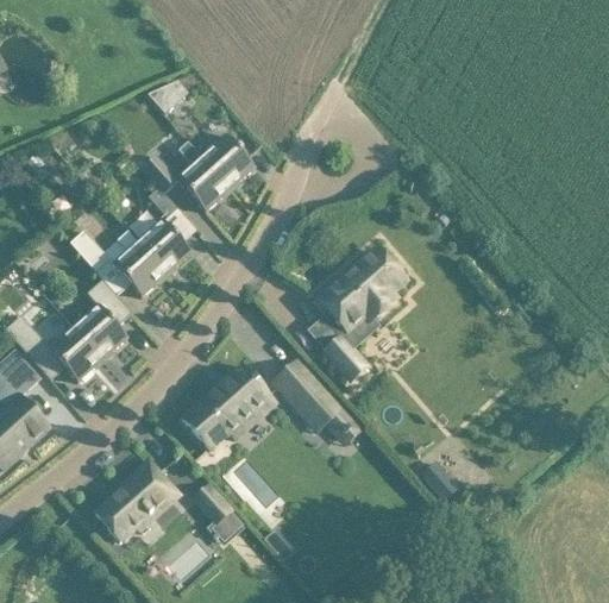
[(159,87),(146,93),(165,113),(175,104),(159,87)]
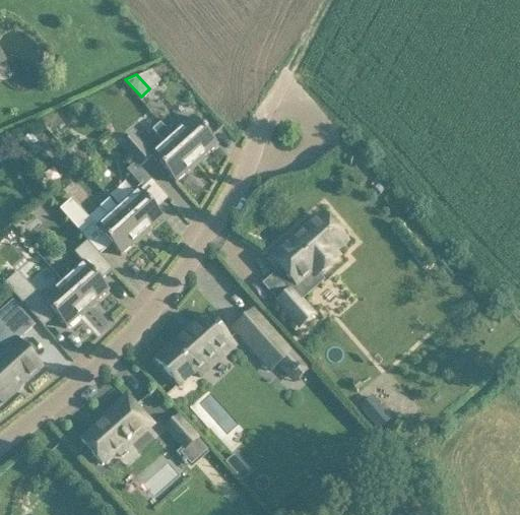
[(192,113),(171,132),(191,153),(196,161),(217,141),(192,113)]
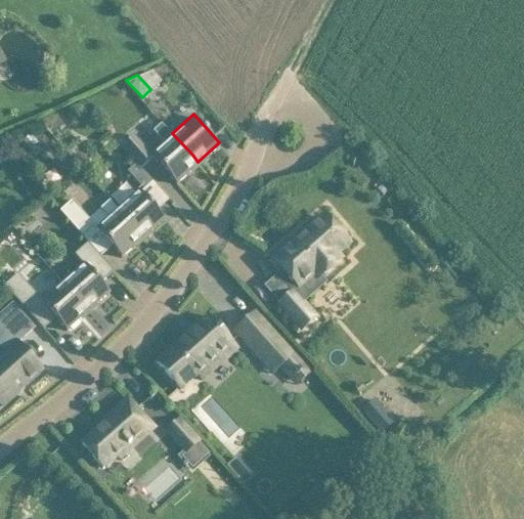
[(164,140),(150,153),(176,181),(198,162),(192,155),(172,133),(161,121),(153,128),(164,140)]
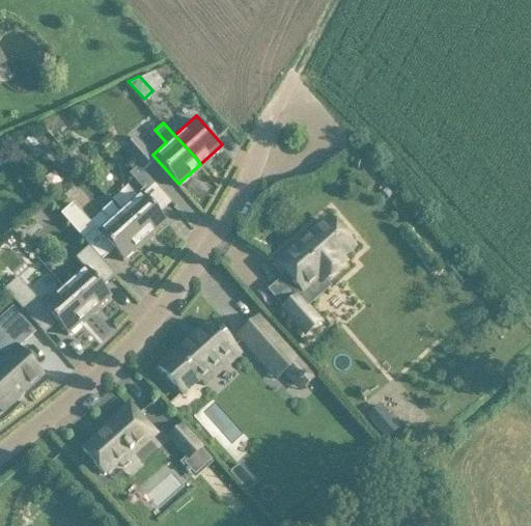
[(31,134),(23,141),(30,149),(38,142),(31,134)]
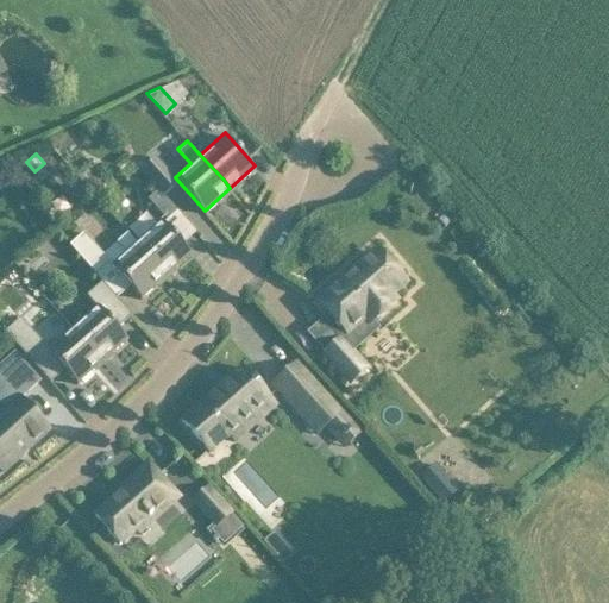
[(158,186),(163,192),(174,182),(168,176),(171,173),(155,155),(142,167),(158,186)]
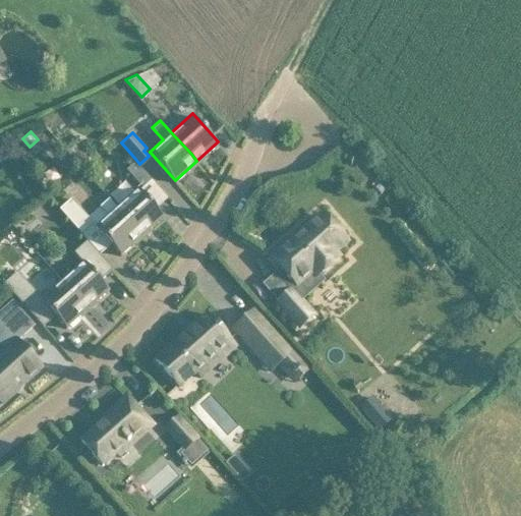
[(135,159),(126,167),(142,185),(152,177),(139,164),(135,159)]
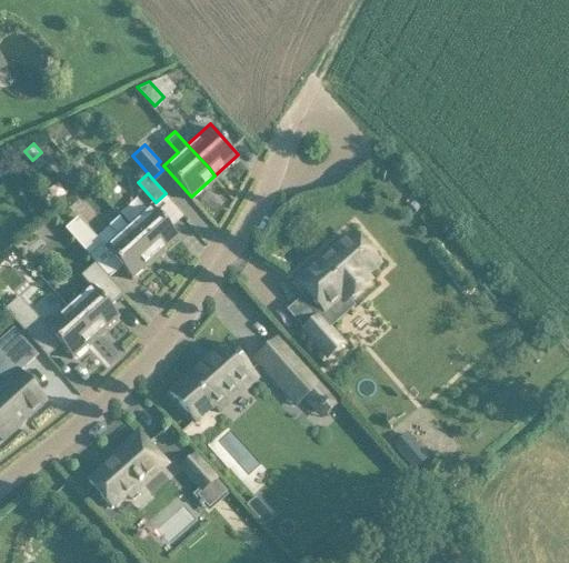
[(151,203),(128,224),(155,254),(178,234),(151,203)]
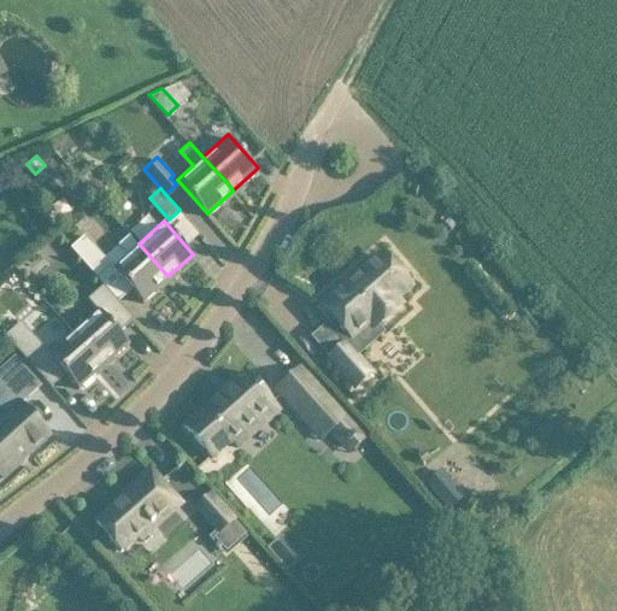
[(84,233),(70,245),(97,274),(110,262),(84,233)]
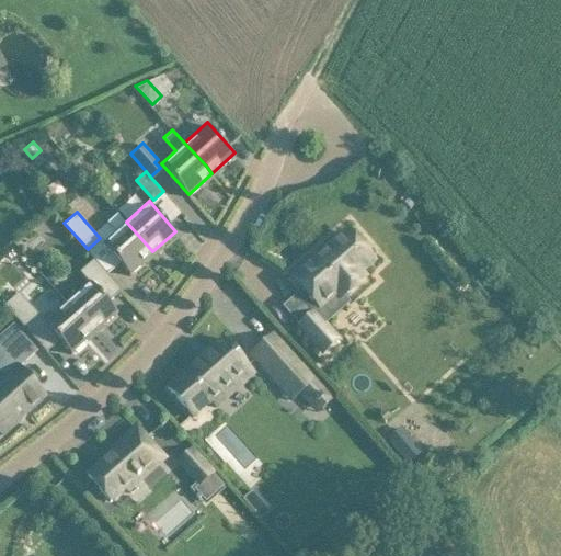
[(119,261),(129,272),(152,251),(126,222),(117,212),(107,220),(116,229),(103,241),(119,261)]
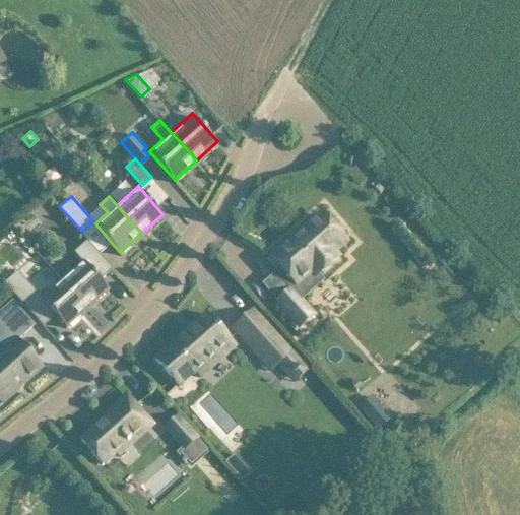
[(343,237),(323,212),(273,255),(283,266),(276,272),(287,285),(293,281),(296,284),(311,272),(315,276),(341,253),(334,245),(343,237)]
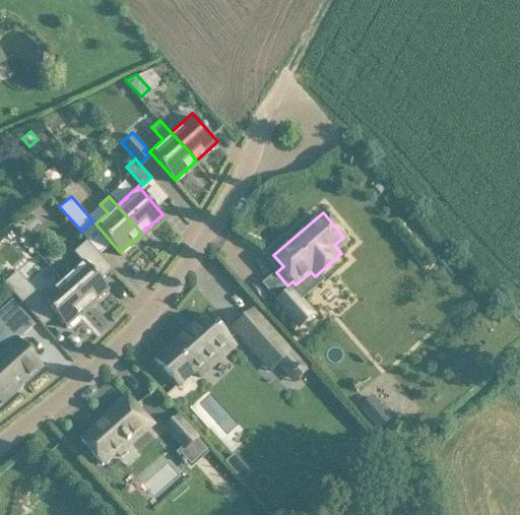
[(113,266),(100,252),(86,238),(73,249),(82,259),(62,277),(87,306),(109,286),(100,277),(113,266)]
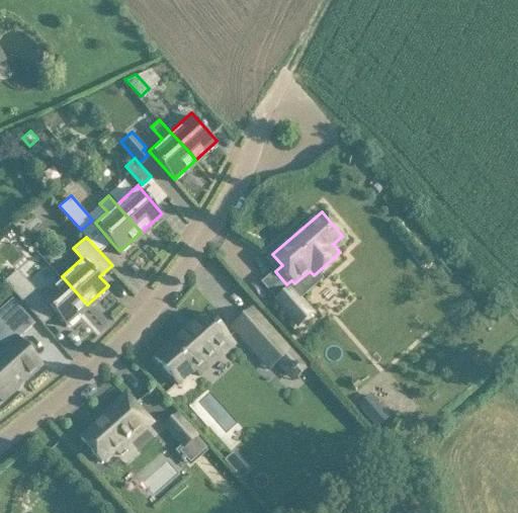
[(66,324),(87,305),(62,276),(41,294),(17,267),(4,278),(42,323),(55,312),(66,324)]
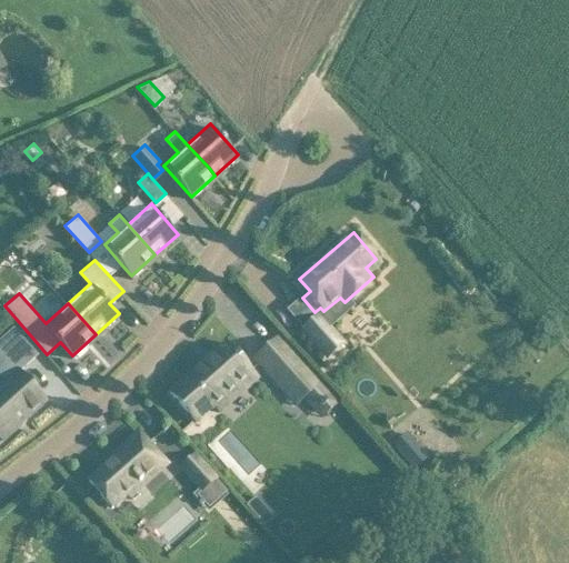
[(340,340),(319,314),(305,327),(327,352),(340,340)]
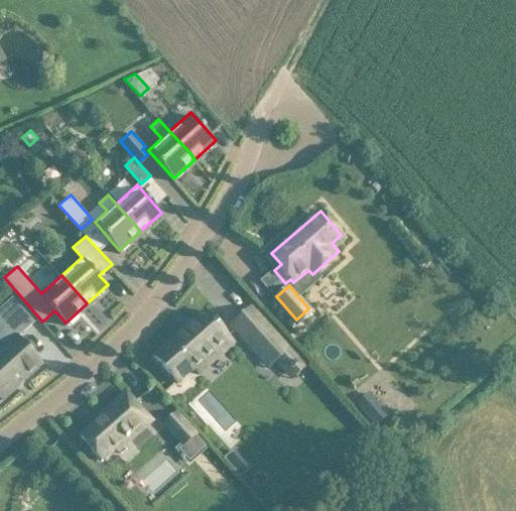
[(0,304),(0,315),(17,336),(35,320),(12,294),(0,304)]
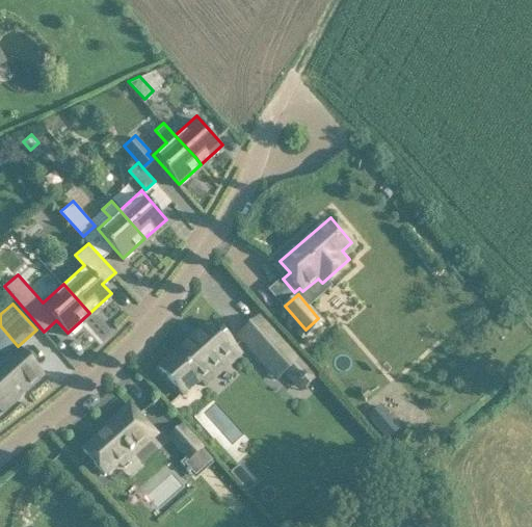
[(261,310),(235,333),(275,378),(300,356),(261,310)]
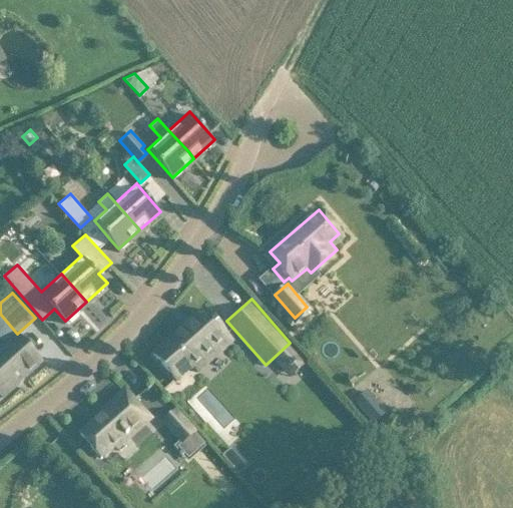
[(203,306),(152,351),(176,378),(193,363),(191,361),(215,340),(217,342),(227,333),(216,320),(219,317),(210,308),(208,311),(203,306)]
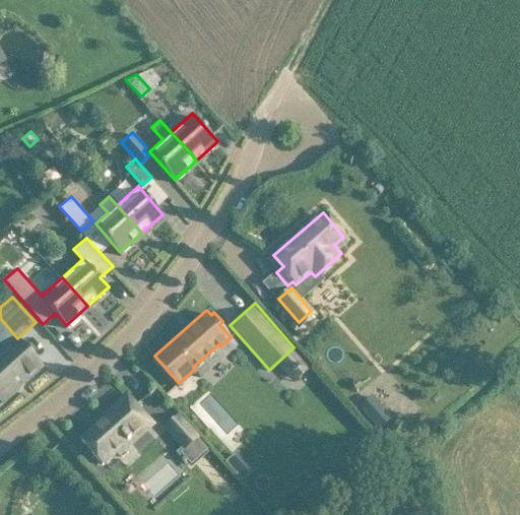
[(17,385),(41,364),(17,338),(0,352),(0,398),(1,400),(18,386),(17,385)]
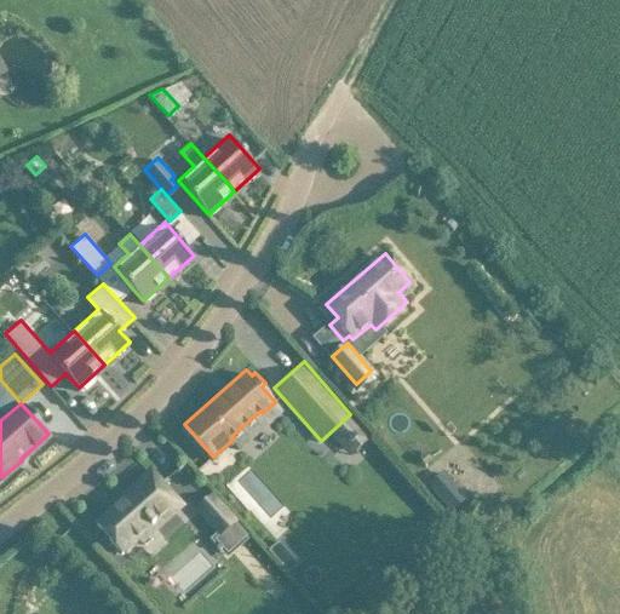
[(151,466),(125,489),(128,493),(96,521),(121,551),(138,537),(133,532),(147,520),(151,524),(154,523),(156,526),(182,501),(162,481),(168,476),(167,475),(162,480),(151,466)]
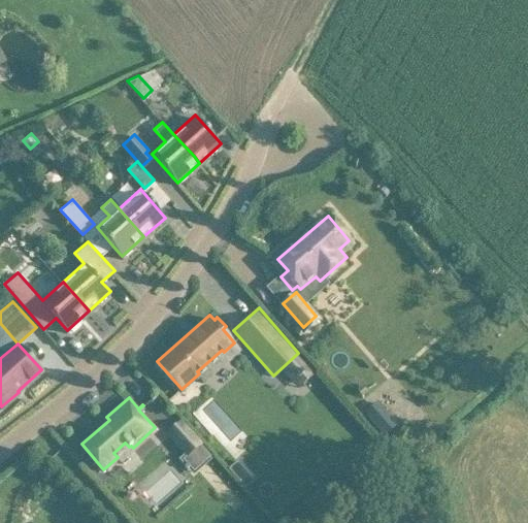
[(363,413),(384,435),(398,423),(377,400),(363,413)]
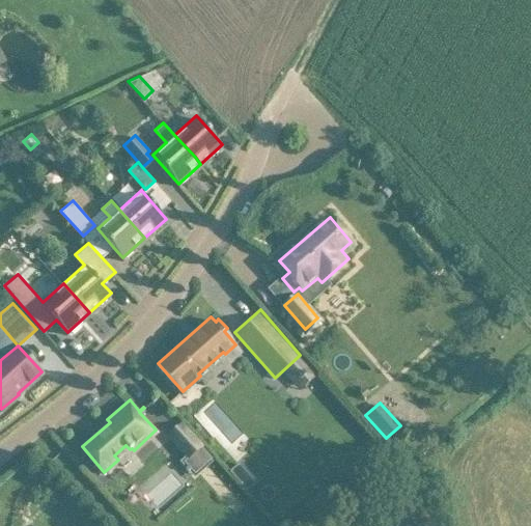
[(169,434),(188,454),(201,444),(182,422),(169,434)]
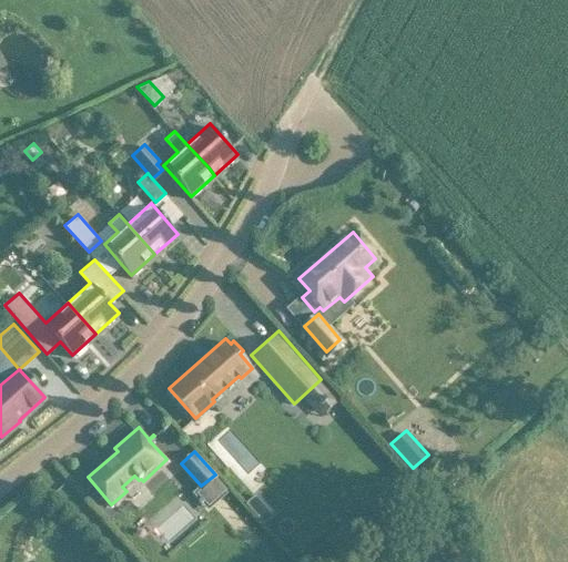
[(245,503),(264,525),(274,515),(255,494),(245,503)]
